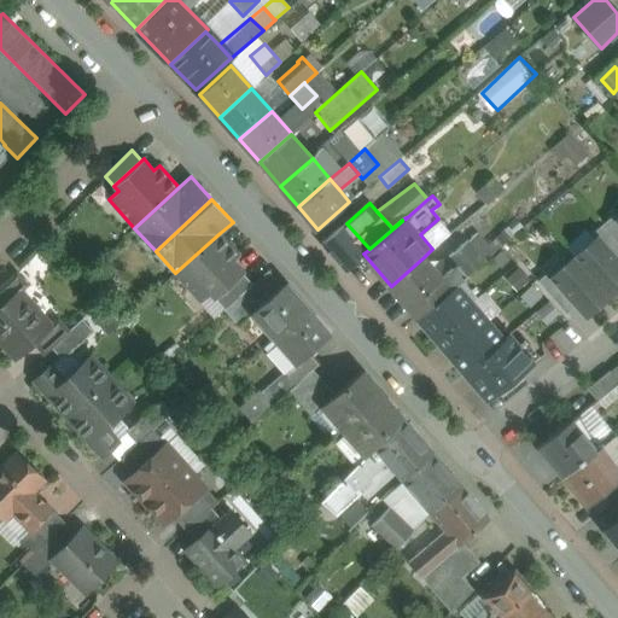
[(617,214),(616,213),(604,223),(617,240),(617,214)]
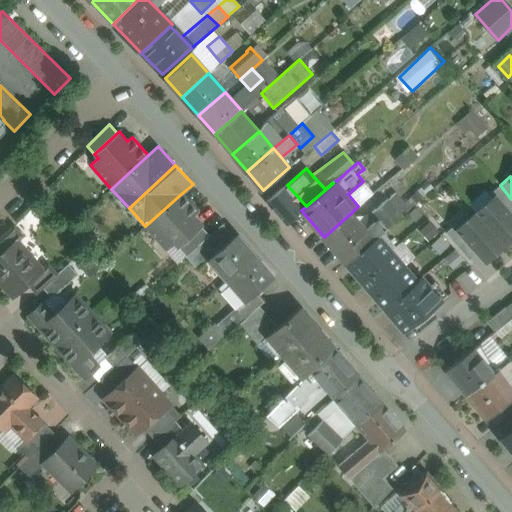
[(371,180),(365,185),(372,194),(378,189),(371,180)]
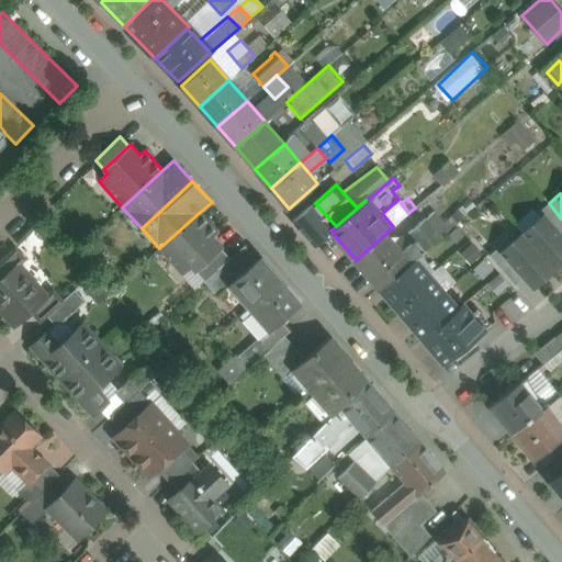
[(336,226),(315,203),(292,222),(314,246),(330,231),(337,226),(336,226)]
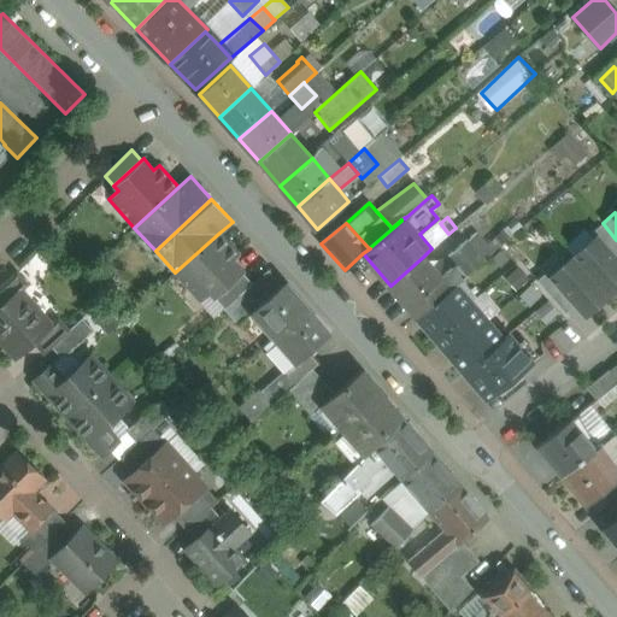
[(616,240),(603,223),(589,234),(594,240),(595,238),(616,262),(616,240)]
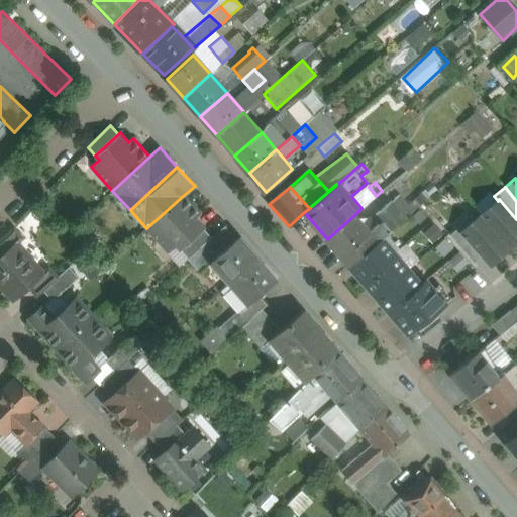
[(184,195),(146,228),(168,252),(176,245),(180,249),(203,228),(205,227),(196,217),(200,213),(184,195)]
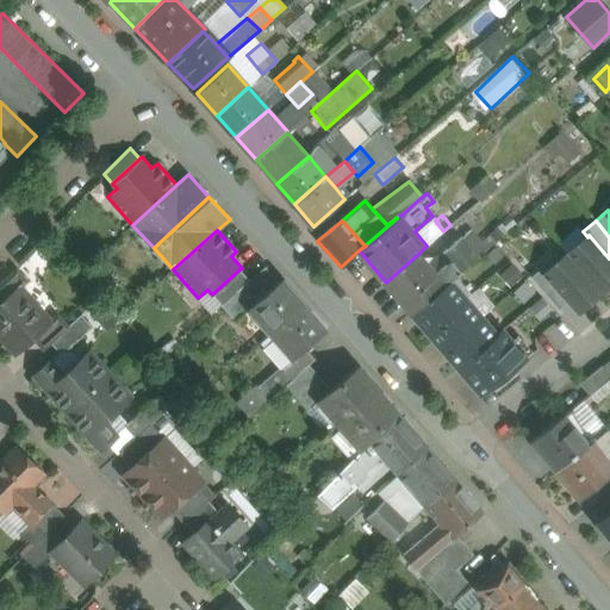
[(609,259),(589,235),(587,237),(567,254),(601,292),(609,282),(609,259)]
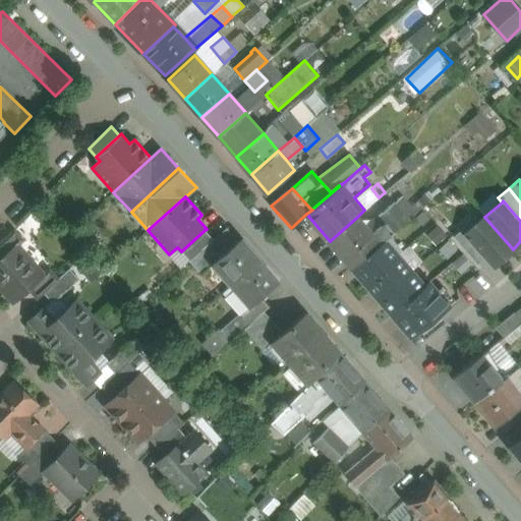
[(408,220),(394,204),(380,216),(386,224),(393,233),(408,220)]
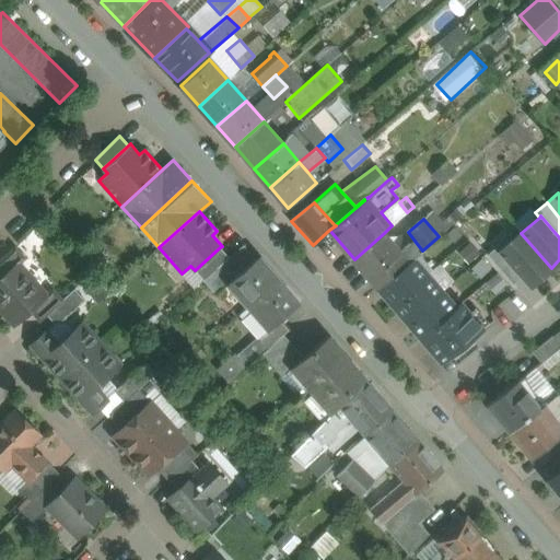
[(400,252),(384,233),(354,259),(378,288),(409,261),(400,252)]
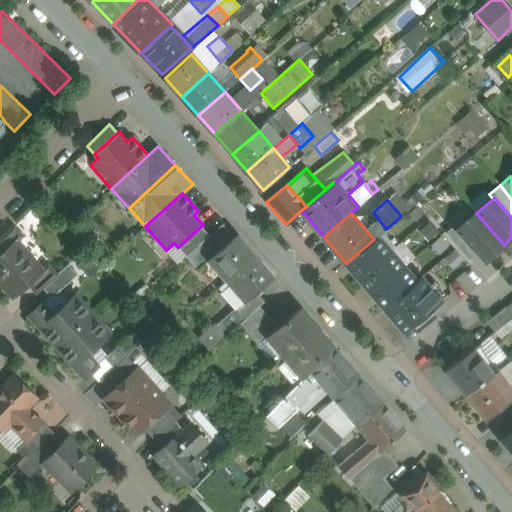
[(504,245),(476,213),(460,228),(458,229),(478,252),(486,261),(504,245)]
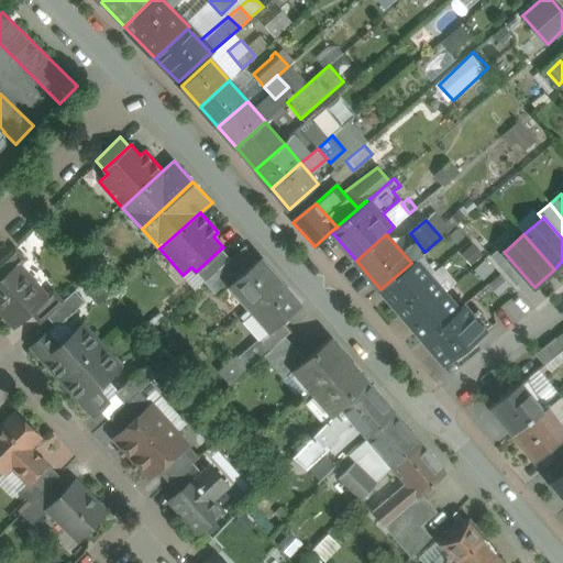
[(417,242),(403,253),(411,263),(416,260),(424,252),(417,242)]
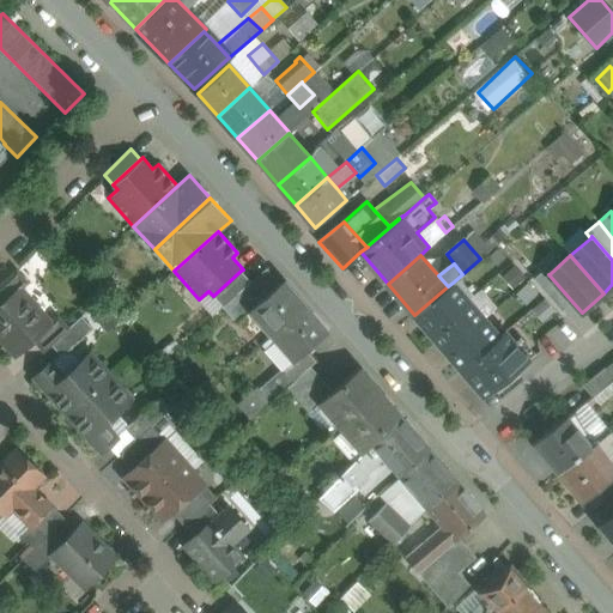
[(572,302),(548,274),(551,273),(546,267),(533,278),(562,311),(572,302)]
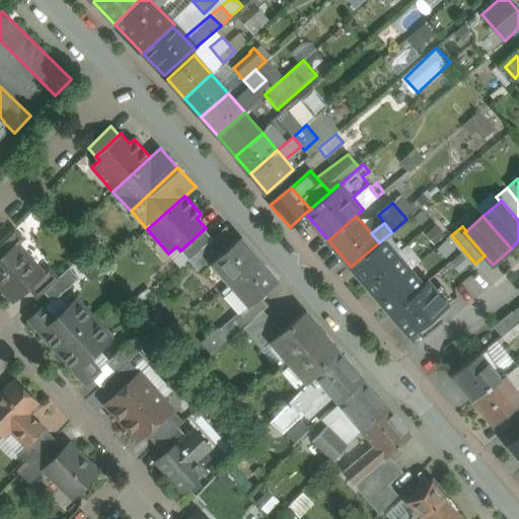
[(212,238),(201,248),(213,262),(237,239),(225,227),(212,238)]
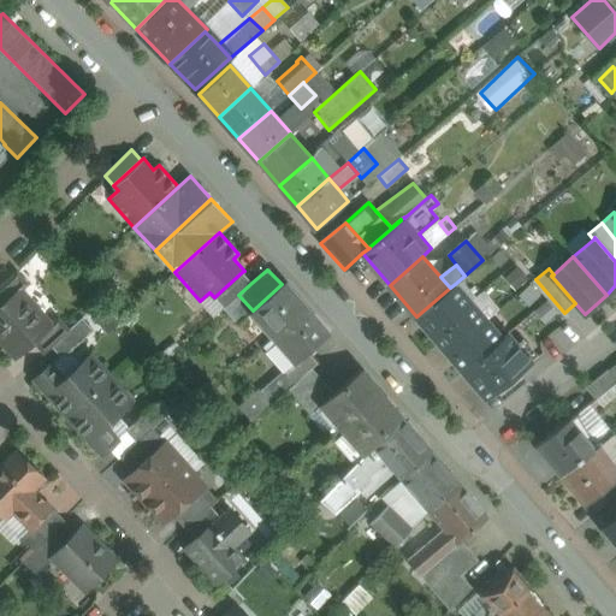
[(17,272),(0,286),(0,306),(19,289),(19,290),(27,284),(17,272)]
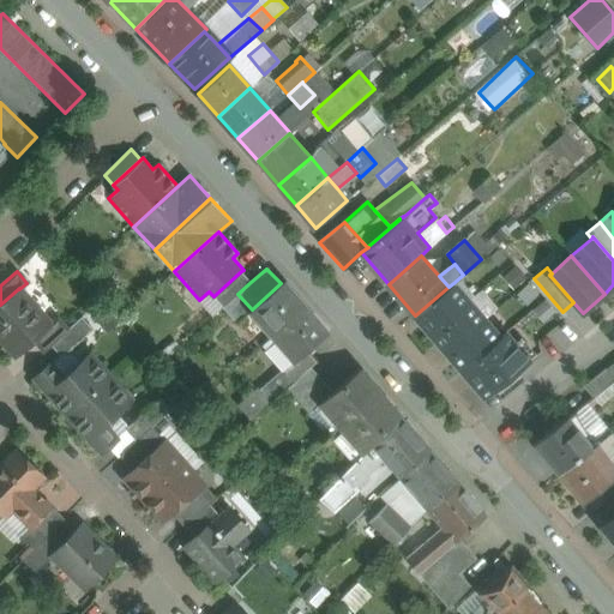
[(241,271),(214,296),(223,307),(238,294),(251,282),(241,271)]
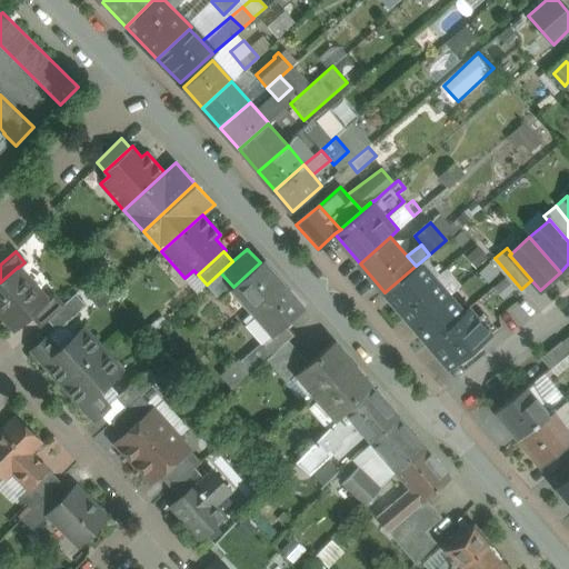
[(233,287),(232,287),(232,288),(253,311),(283,285),(265,261),(263,260),(260,262),(233,287)]
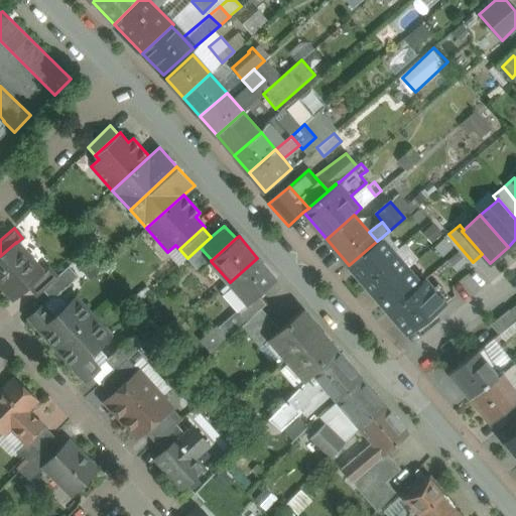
[(377,241),(349,265),(362,280),(394,253),(381,238),(377,241)]
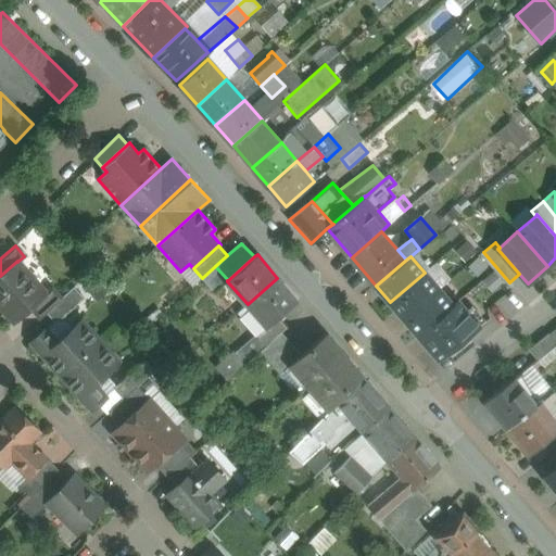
[(17,262),(17,261),(0,276),(0,305),(14,323),(30,307),(45,294),(27,276),(29,274),(17,262)]
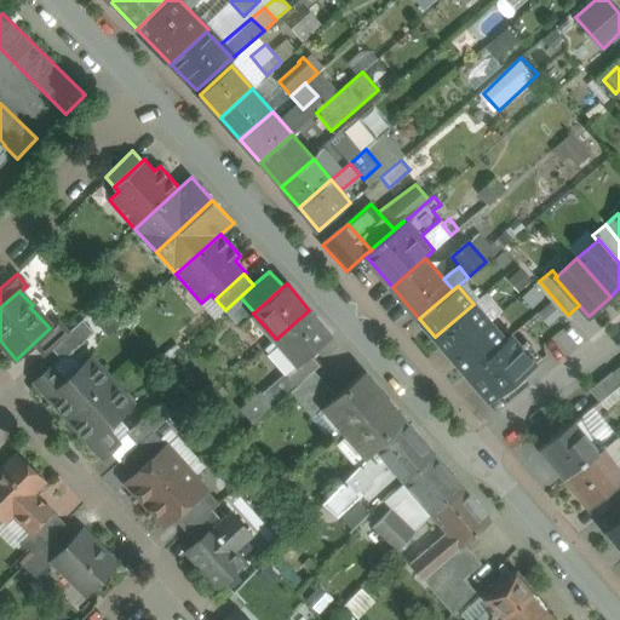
[(225,310),(239,327),(253,314),(253,313),(254,313),(240,297),(225,310)]
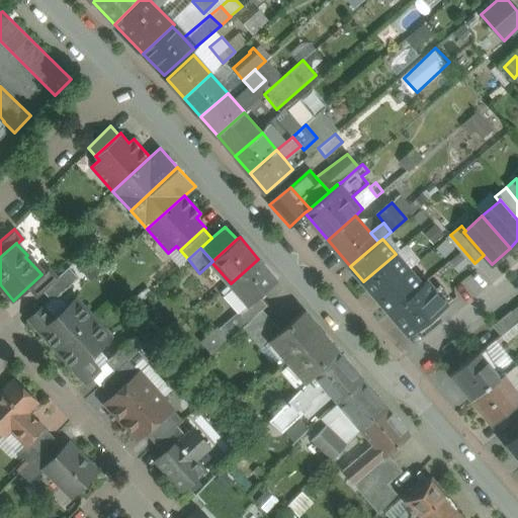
[(396,254),(363,281),(376,297),(409,269),(396,254)]
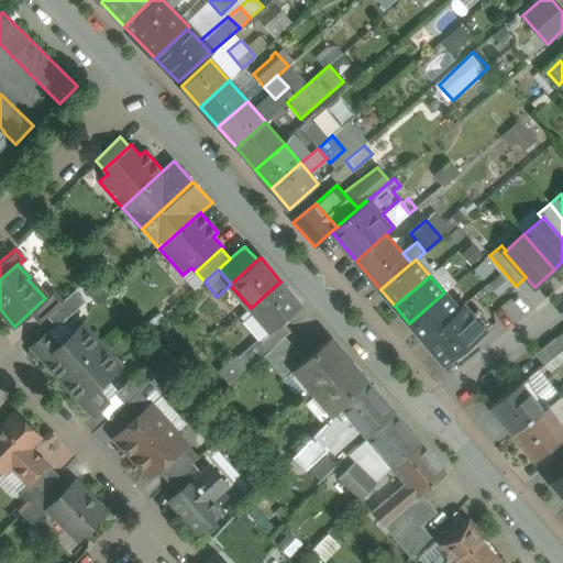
[(280,282),(251,308),(271,331),(301,304),(300,304),(280,282)]
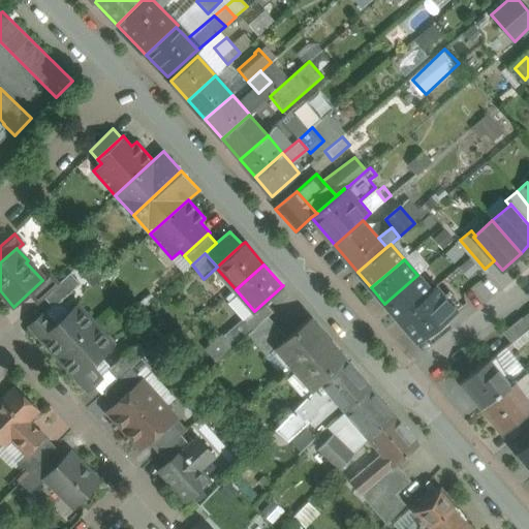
[(50,273),(42,280),(29,292),(37,302),(43,297),(59,283),(50,273)]
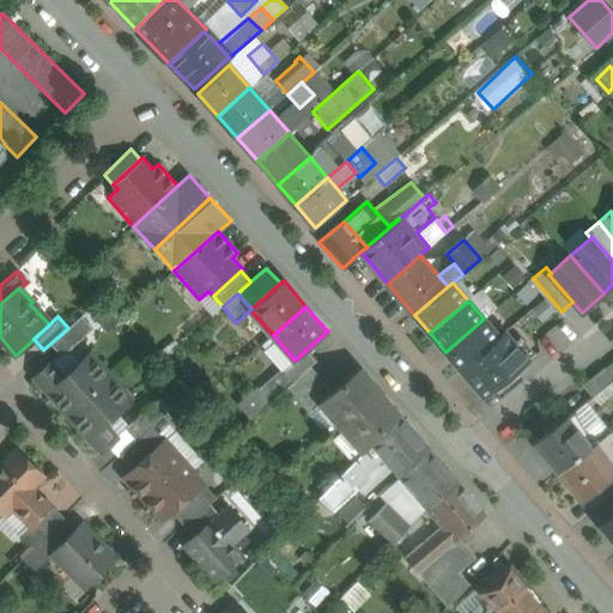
[(68,328),(50,344),(60,354),(50,363),(52,364),(92,327),(82,316),(68,328)]
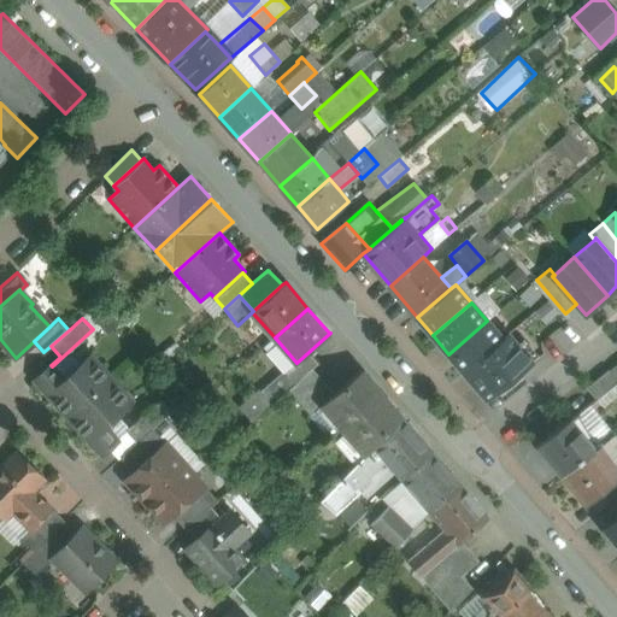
[(487,321),(448,354),(464,372),(503,339),(487,321)]
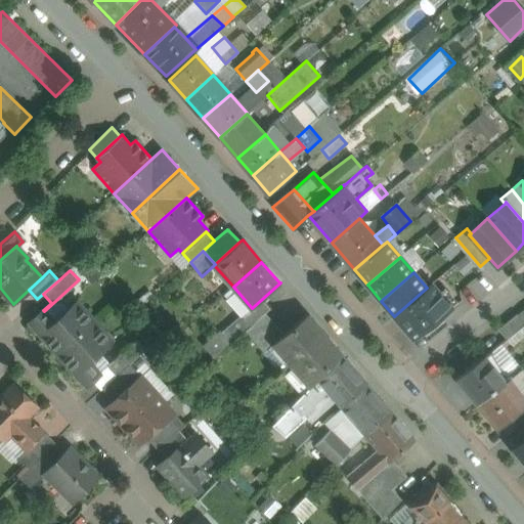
[(427,288),(394,316),(415,339),(452,308),(431,284),(427,288)]
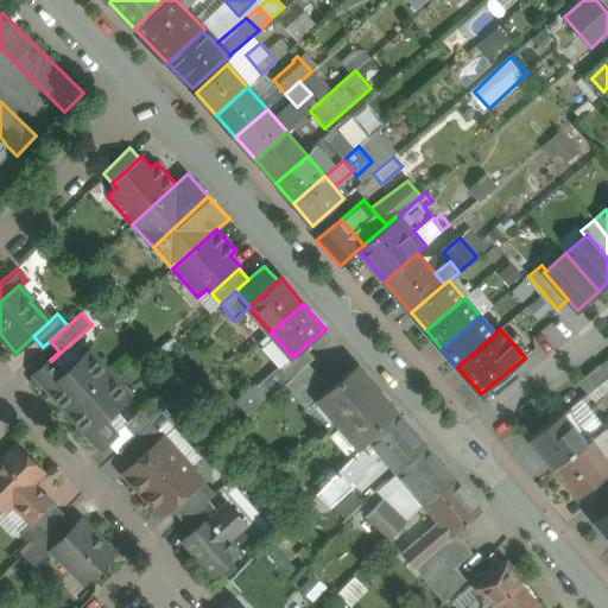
[(90,350),(63,375),(51,361),(50,360),(35,374),(68,411),(109,373),(90,350)]
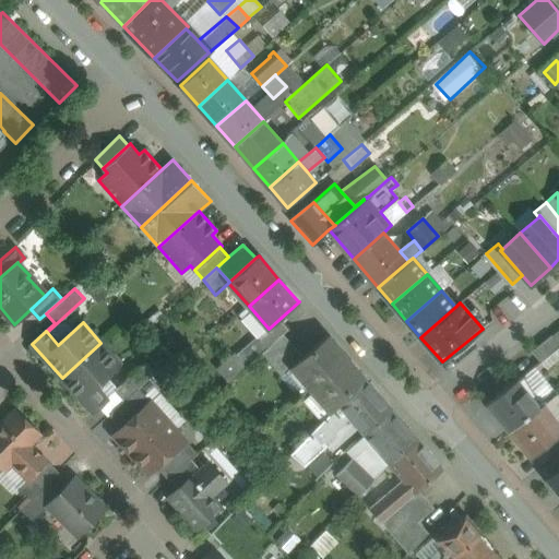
[(268,347),(262,353),(272,365),(294,346),(283,334),(268,347)]
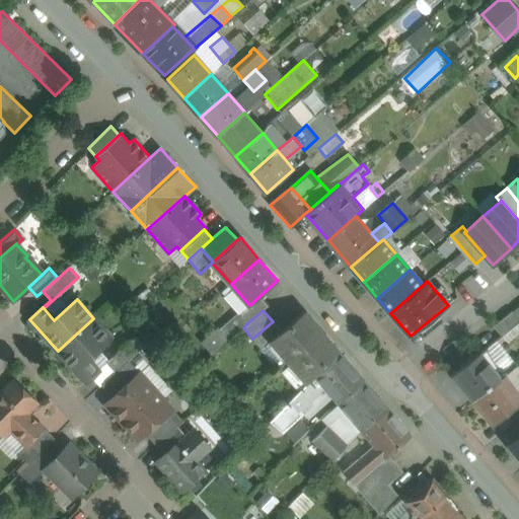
[(281,330),(271,341),(262,349),(279,368),(288,361),(321,331),(304,311),(281,330)]
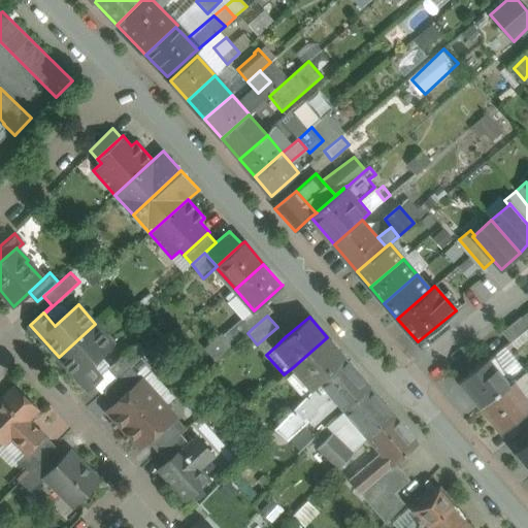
[(527,324),(521,317),(502,332),(510,342),(527,328),(527,324)]
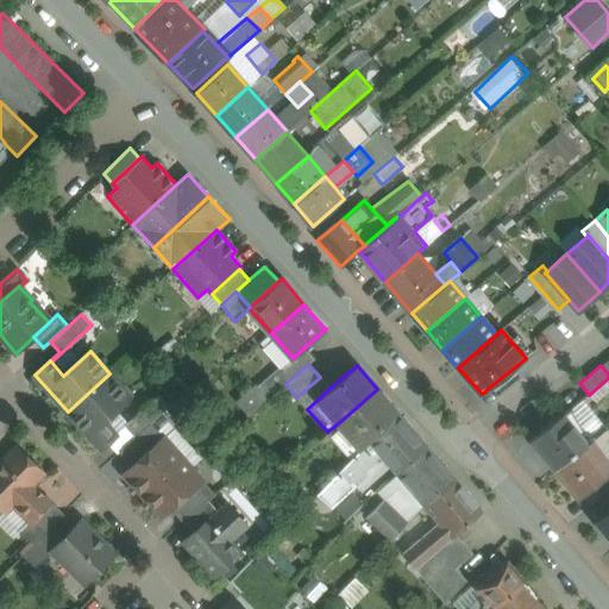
[(282,368),(259,389),(269,400),(286,384),(292,378),(282,368)]
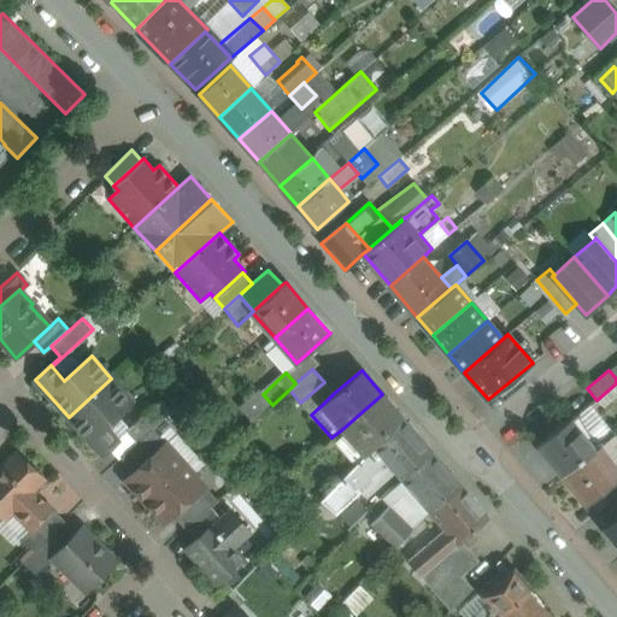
[(111,378),(69,417),(101,454),(117,440),(104,425),(131,401),(111,378)]
